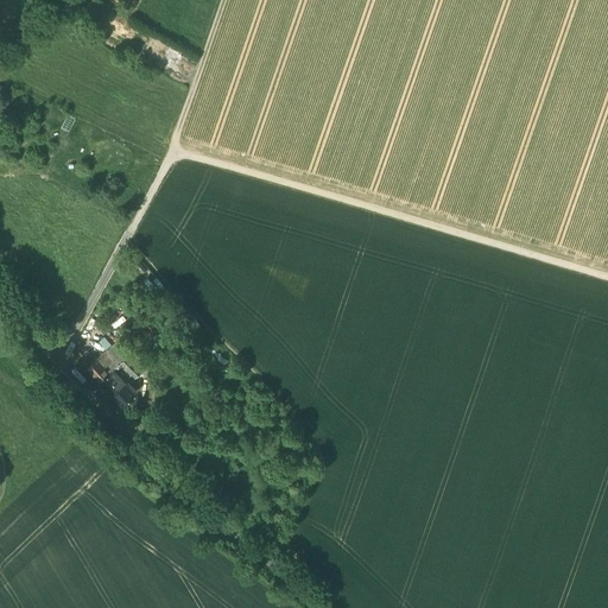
[(131,356),(118,342),(106,353),(114,361),(119,367),(120,366),(127,359),(131,356)]
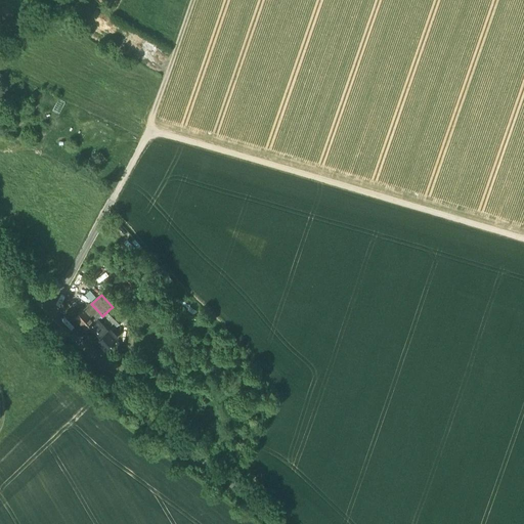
[(98,311),(91,304),(82,312),(89,319),(98,311)]
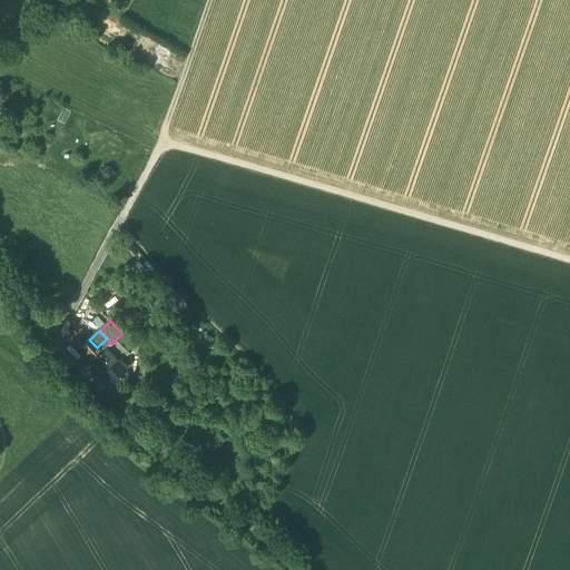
[(133,351),(119,336),(112,343),(127,357),(133,351)]
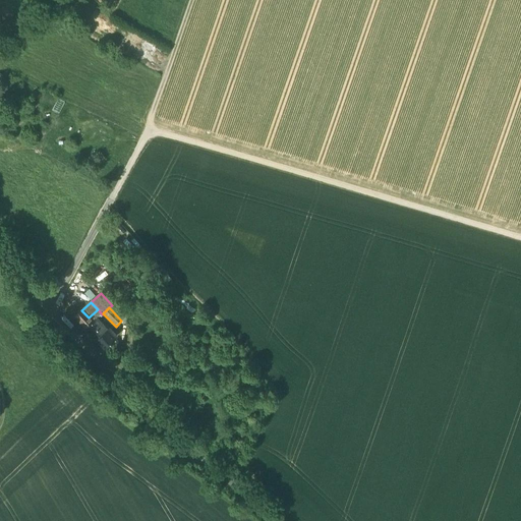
[(98,309),(89,317),(93,323),(96,320),(102,314),(98,309)]
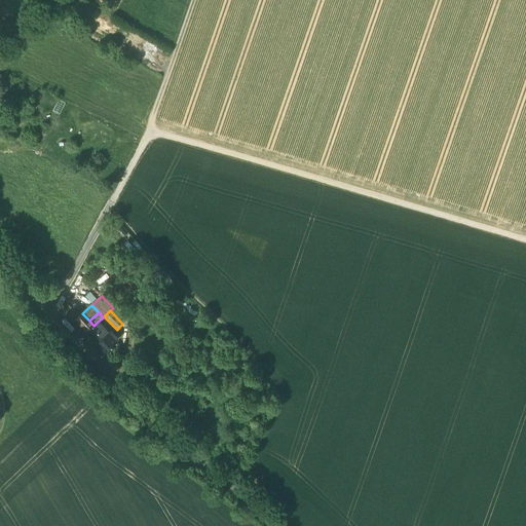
[(89,321),(82,313),(75,321),(86,333),(94,326),(89,321)]
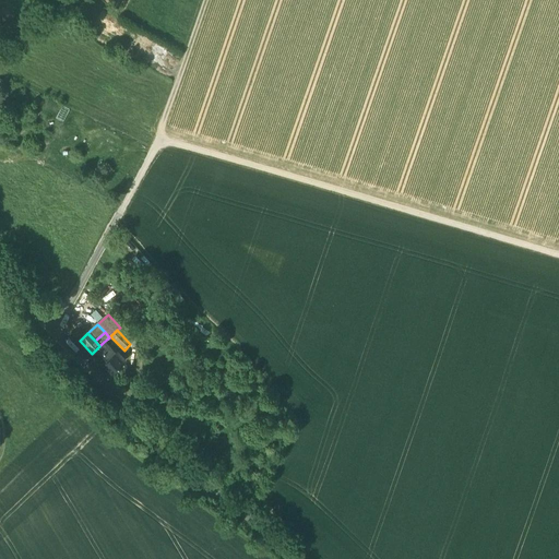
[(99,346),(92,354),(103,366),(115,355),(114,355),(103,343),(99,346)]
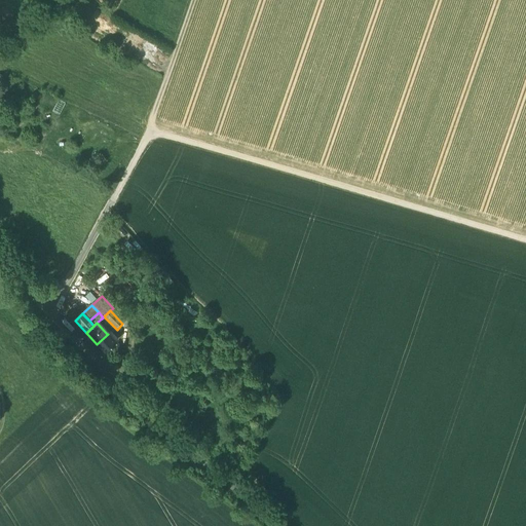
[(108,334),(97,344),(105,353),(117,342),(108,333),(107,334),(108,334)]
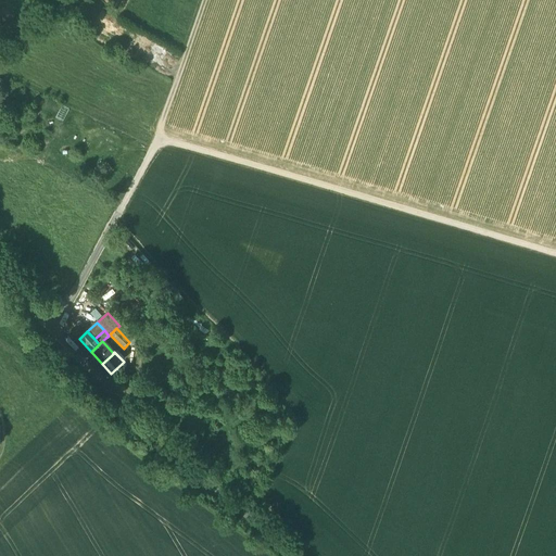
[(185,368),(175,358),(168,366),(178,376),(185,368)]
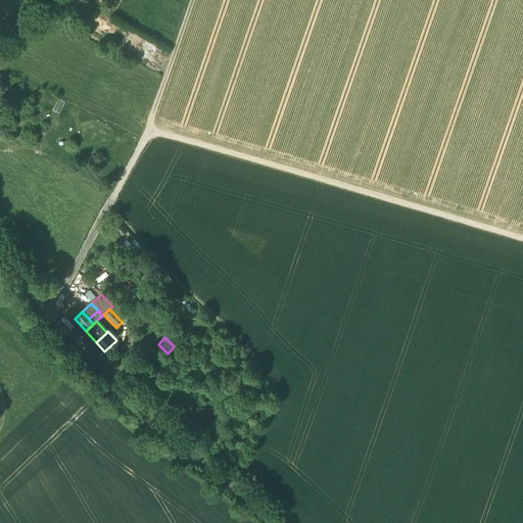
All buildings are outlined.
